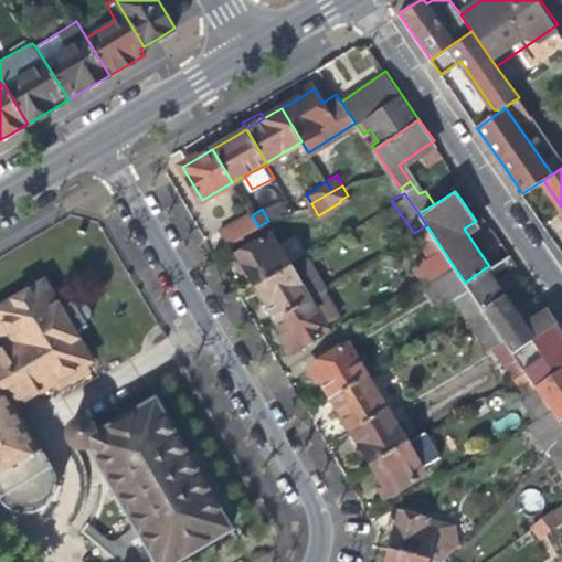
[(228,244),(258,226),(252,215),(250,212),(220,230),(228,244)]
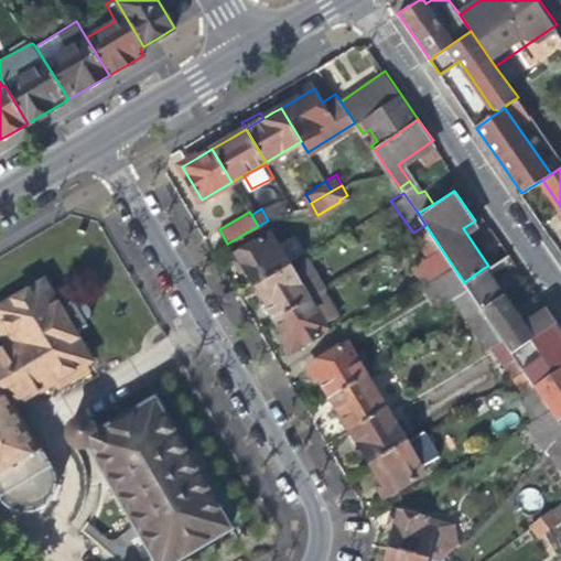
[(411,267),(423,286),(454,268),(425,225),(413,233),(429,256),(411,267)]
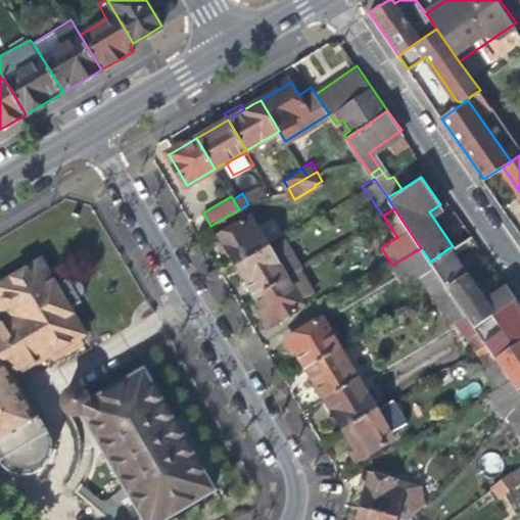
[(230,249),(238,264),(269,245),(251,215),(221,233),(230,249)]
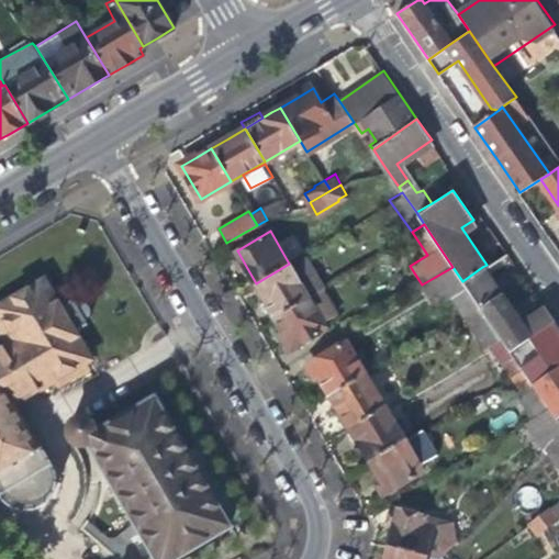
[(304,254),(289,264),(256,283),(267,301),(276,316),(323,289),(324,288),(304,254)]
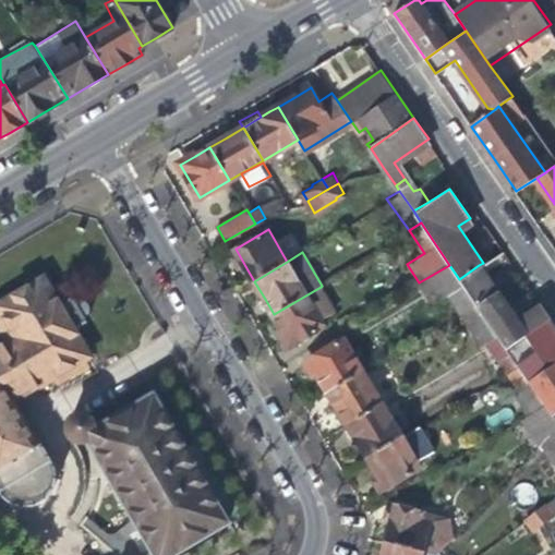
[(450,290),(463,309),(474,302),(459,279),(449,265),(419,282),(432,302),(450,290)]
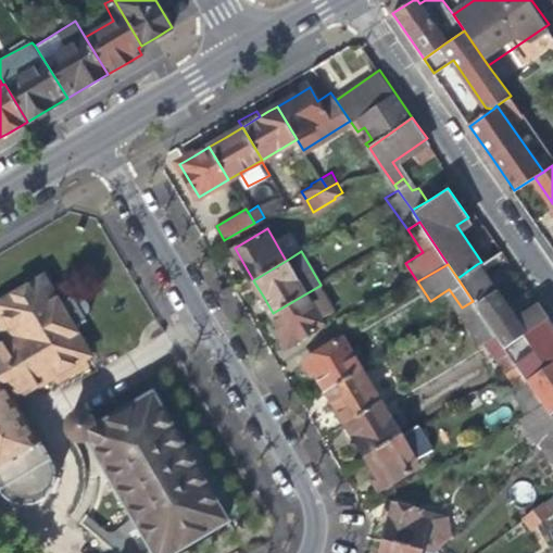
[(457,278),(473,301),(494,331),(503,344),(535,325),(548,316),(539,302),(538,301),(514,316),(500,297),(477,264),(457,278)]
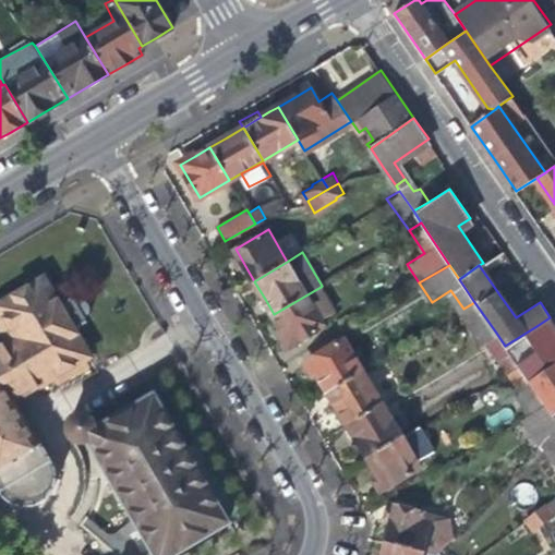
[(0,491),(5,498),(14,504),(27,506),(36,505),(47,498),(55,490),(57,482),(58,474),(57,468),(55,463),(43,441),(45,439),(23,403),(34,396),(32,390),(58,375),(60,381),(87,364),(85,360),(91,357),(91,353),(96,350),(81,324),(87,321),(72,294),(59,303),(43,277),(0,301),(0,325),(9,340),(0,345),(0,491)]
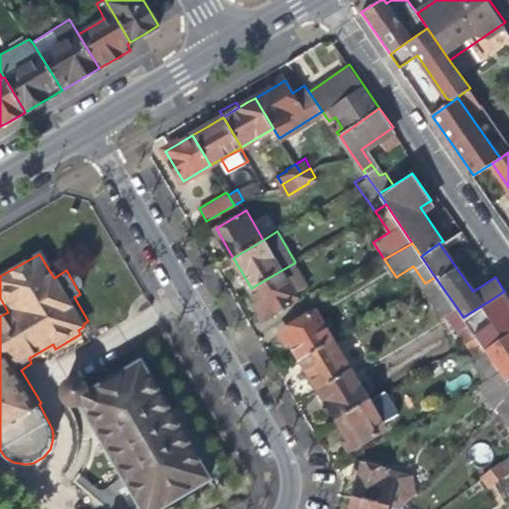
[(306,283),(294,263),(251,288),(260,303),(268,316),(298,298),(294,291),(306,283)]
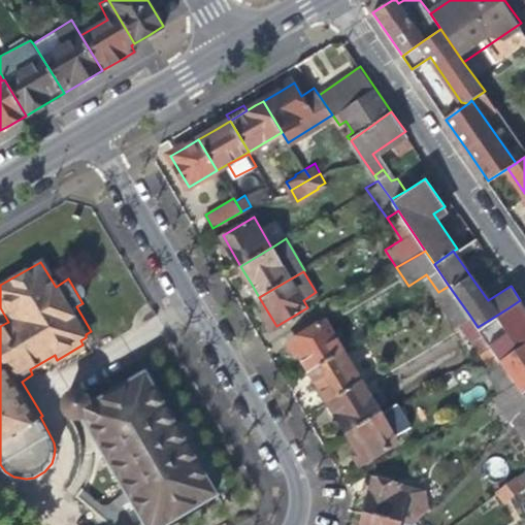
[(457,323),(469,315),(449,286),(438,292),(437,292),(457,323)]
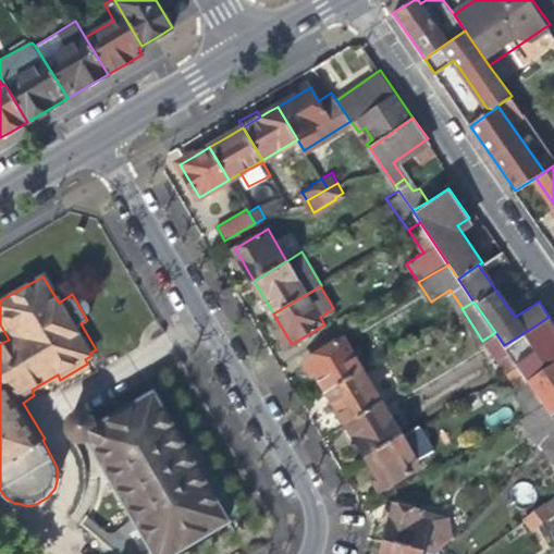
[(536,325),(553,353),(553,323),(549,317),(536,325)]
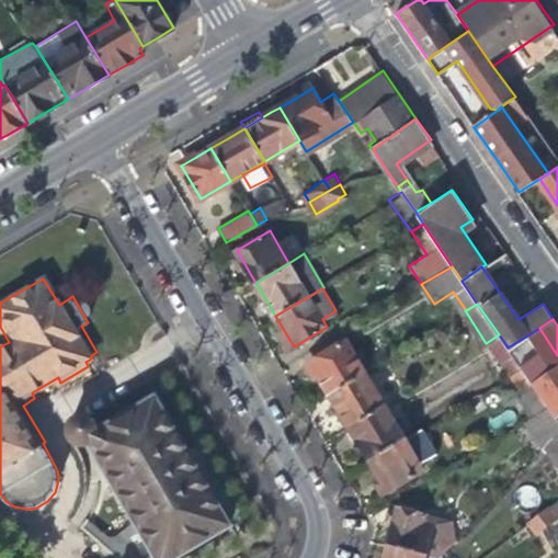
[(557,354),(539,328),(508,348),(514,356),(521,366),(526,375),(548,407),(555,417),(557,414),(557,354)]
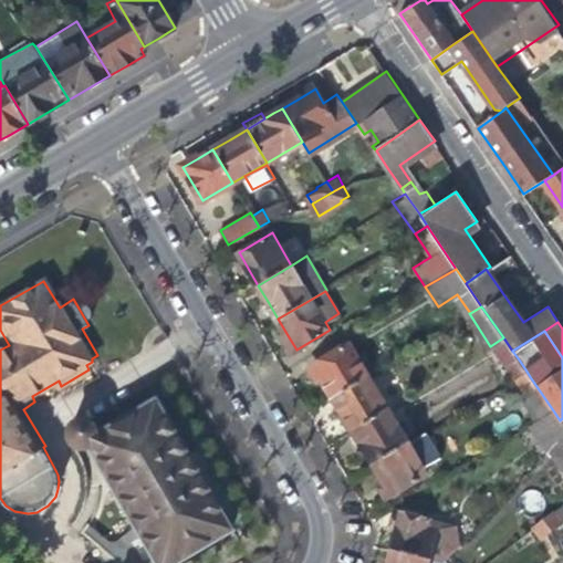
[(324,381),(333,395),(367,375),(347,342),(313,362),(324,381)]
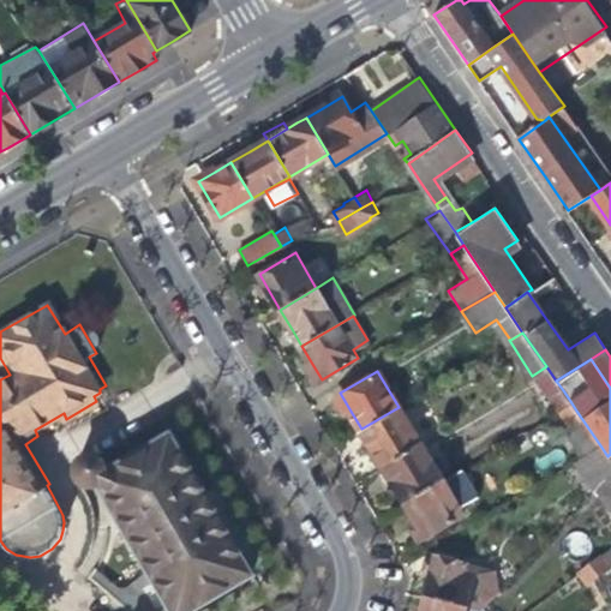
[(551,399),(557,408),(570,401),(563,390),(551,399)]
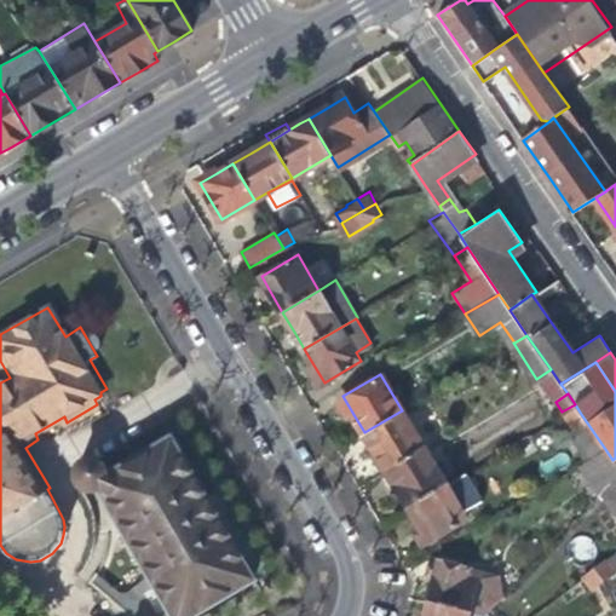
[(569,421),(581,414),(575,404),(562,412),(569,421)]
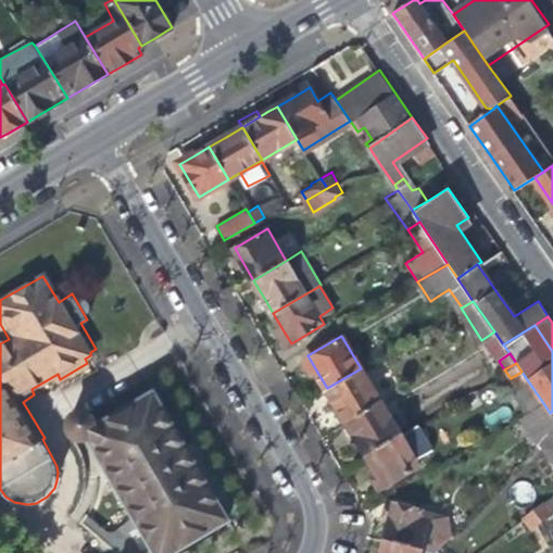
[(338,406),(347,420),(380,400),(361,368),(327,388),(338,406)]
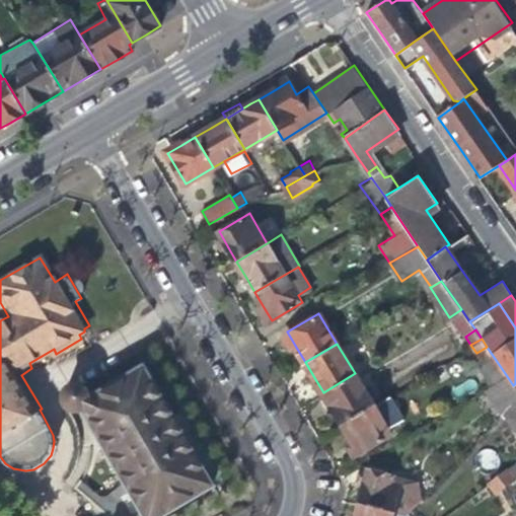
[(125,480),(145,515),(158,515),(214,483),(189,440),(200,434),(182,407),(172,413),(143,364),(88,396),(88,391),(85,387),(81,383),(76,382),(70,383),(66,386),(62,390),(61,394),(61,397),(61,400),(63,404),(67,409),(72,411),(77,410),(81,408),(125,480)]
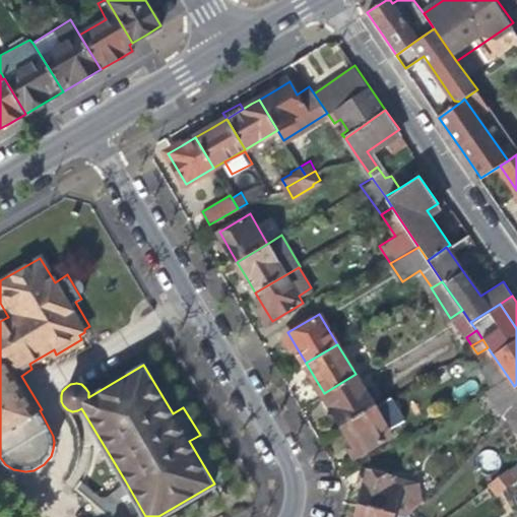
[(374,404),(356,374),(324,393),(334,410),(342,424),(374,404)]
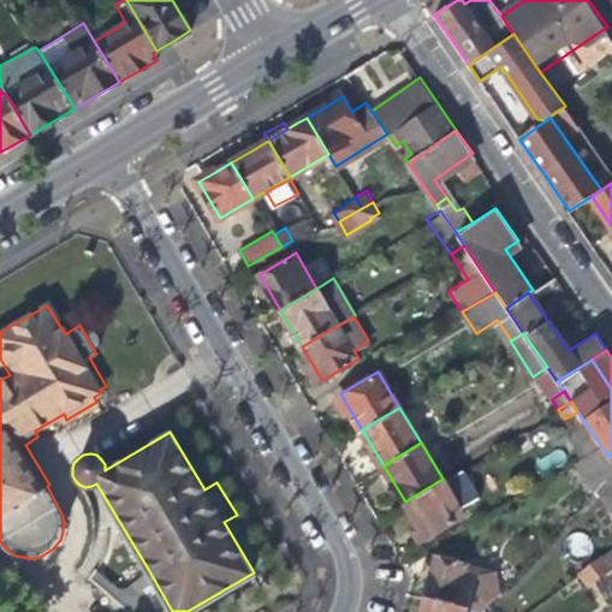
[(593,491),(595,488),(611,474),(611,461),(608,457),(601,446),(574,462),(593,491)]
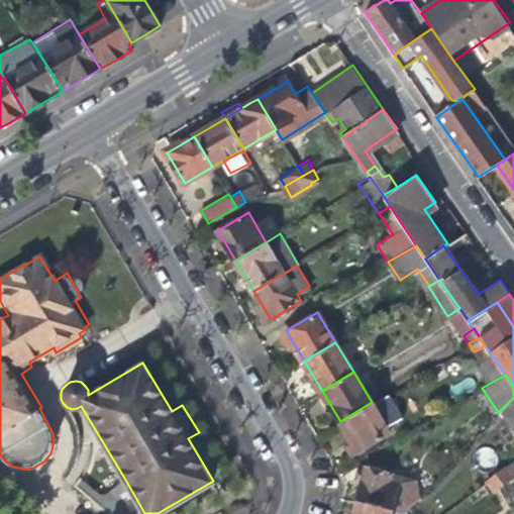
[(389,392),(372,402),(340,421),(348,435),(357,449),(390,430),(386,425),(402,415),(389,392)]
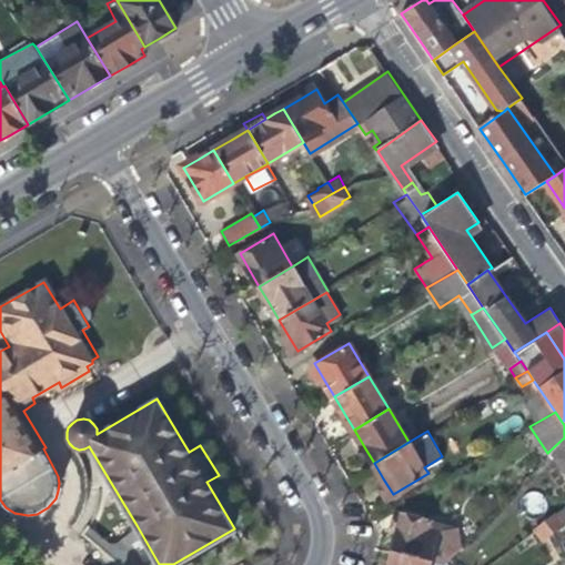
[(564,437),(550,451),(564,473),(564,437)]
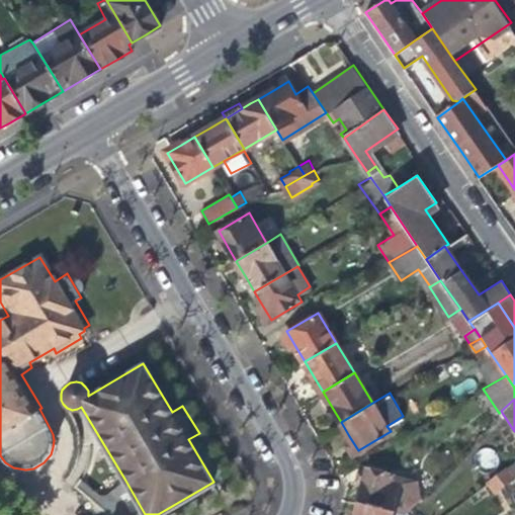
[(362,484),(357,502),(393,511),(407,514),(426,494),(416,484),(411,483),(412,480),(367,466),(362,484)]
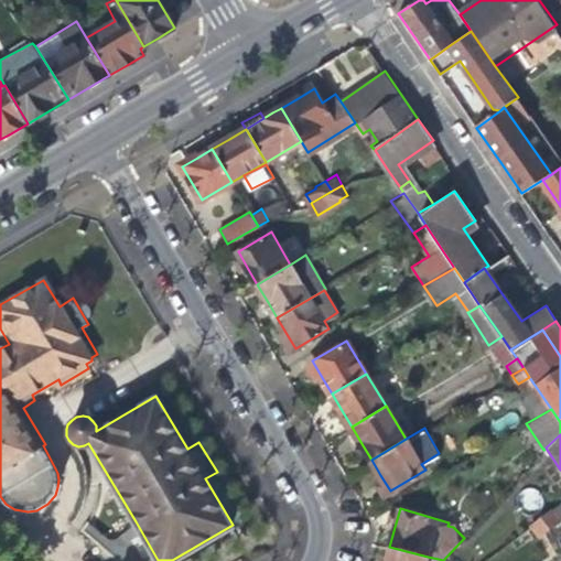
[(551,510),(541,517),(549,526),(558,519),(551,510)]
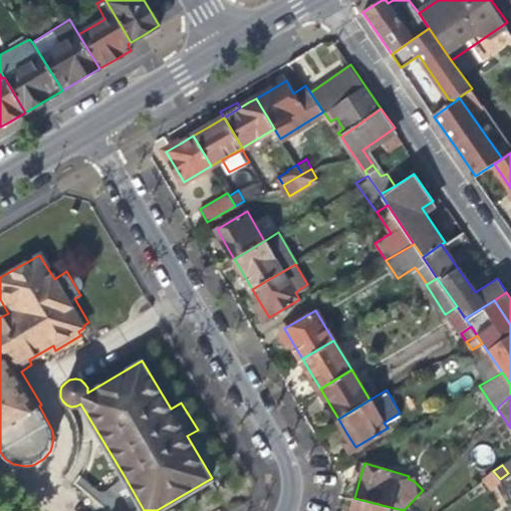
[(490,487),(500,479),(493,471),(484,478),(490,487)]
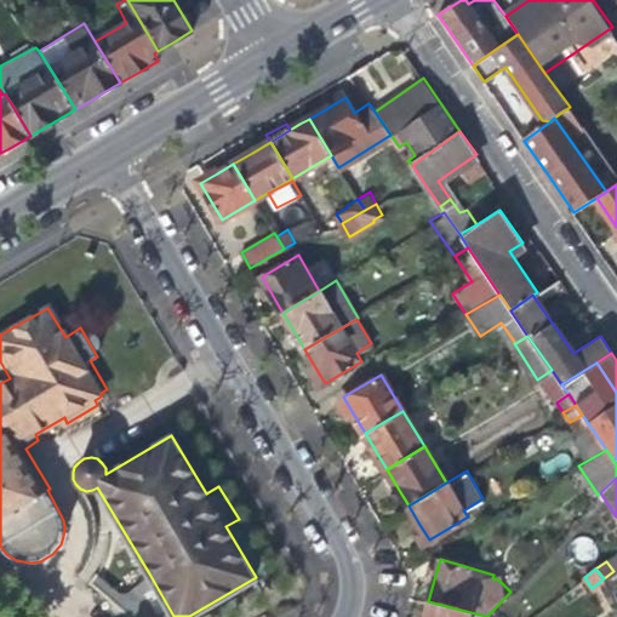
[(97,572),(89,583),(133,616),(173,616),(149,573),(131,590),(119,590),(97,572)]
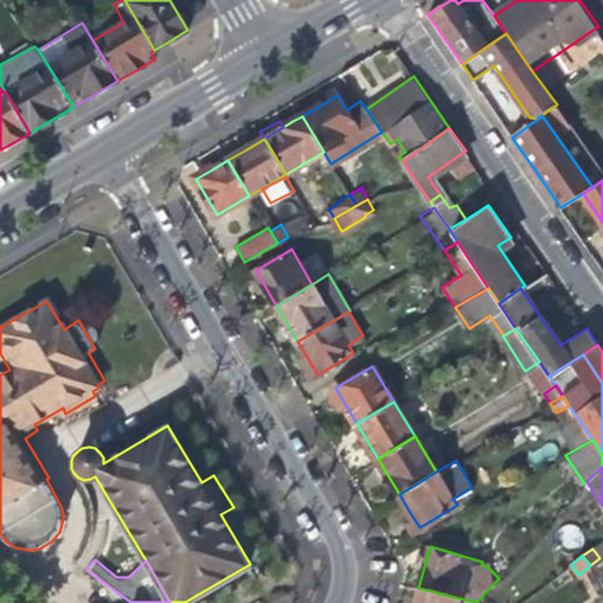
[(414,602),(459,602),(460,598),(418,588),(414,602)]
